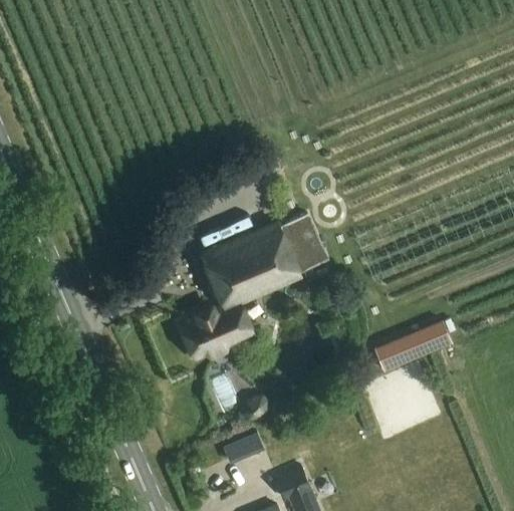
[(300,276),(299,274),(329,261),(308,214),(278,226),(278,225),(202,257),(223,308),(213,312),(211,308),(196,315),(197,319),(180,326),(194,359),(209,353),(212,358),(224,352),(222,347),(253,334),(239,302),(300,276)]
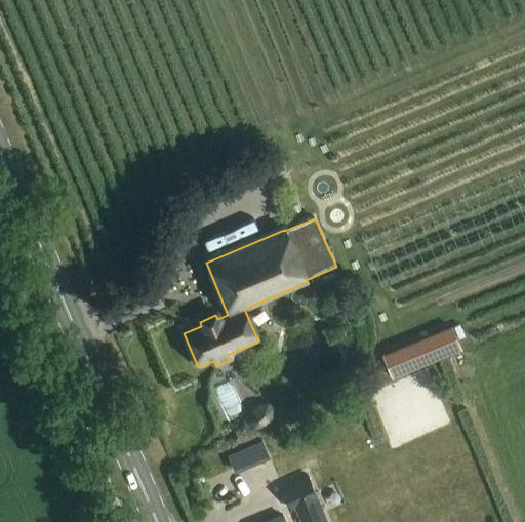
[(450,328),(427,337),(436,360),(459,351),(450,328)]
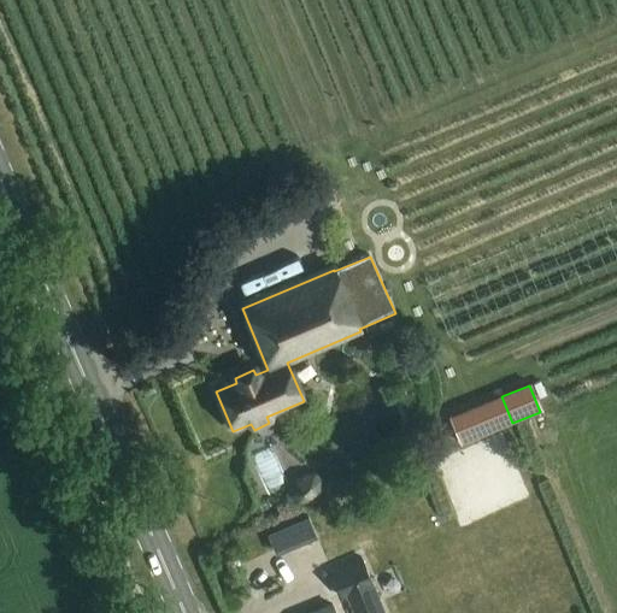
[(301,476),(289,487),(289,495),(298,505),(312,504),(319,496),(322,481),(316,475),(301,476)]
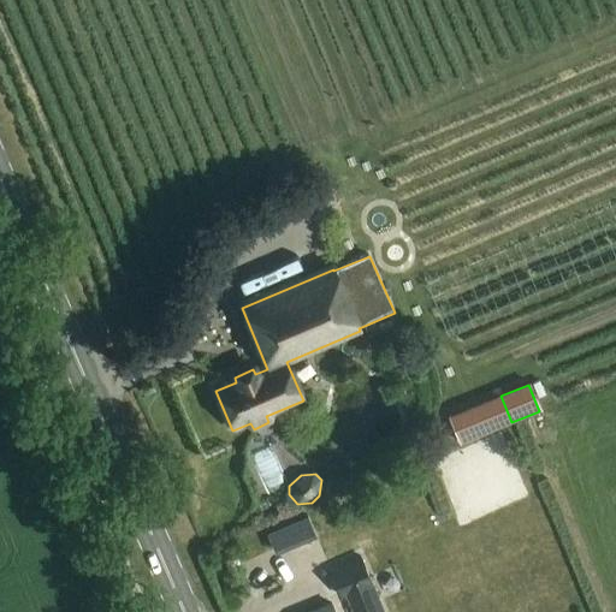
[(294,524),(267,536),(276,557),(284,553),(302,546),(296,532),(294,524)]
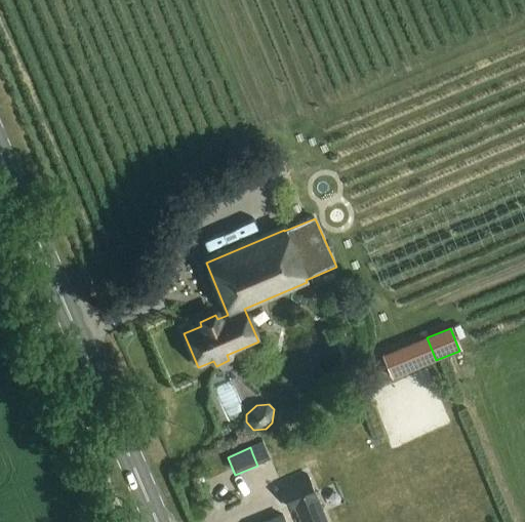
[(228,484),(237,504),(276,485),(267,466),(228,484)]
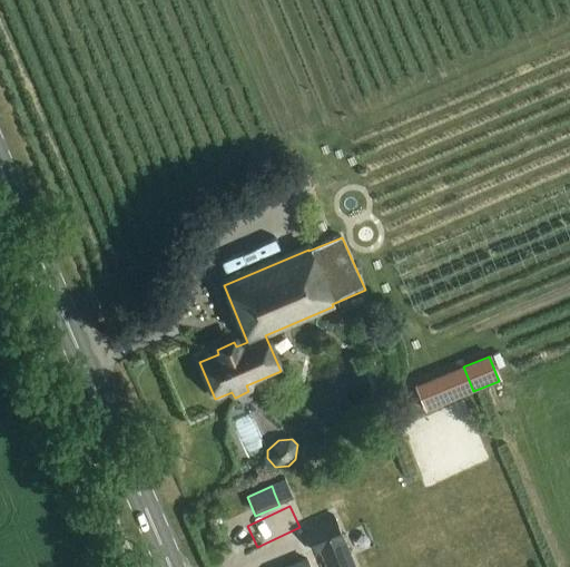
[(333,518),(304,530),(315,558),(321,556),(325,566),(354,566),(351,556),(345,545),(333,518)]
